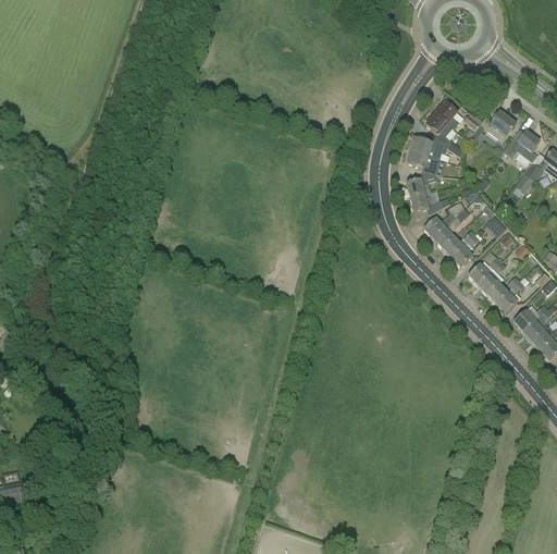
[(456,112),(445,103),(435,114),(453,130),(453,128),(454,130),(459,123),(453,118),(456,112)]
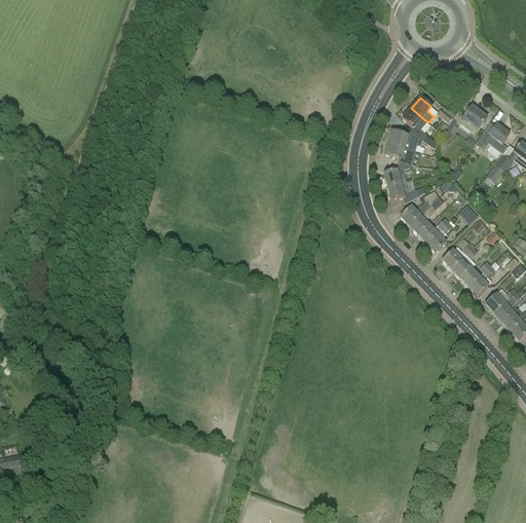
[(462,105),(455,114),(456,114),(442,134),(446,137),(457,121),(474,135),(487,117),(471,106),(468,109),(462,105)]
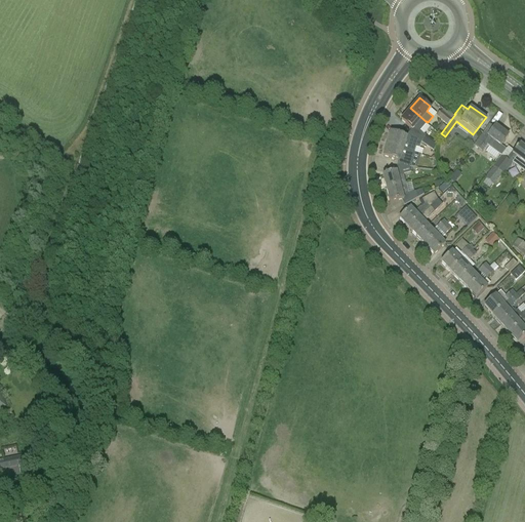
[(427,122),(410,108),(401,118),(412,127),(408,131),(421,141),(421,139),(426,133),(419,129),(427,122)]
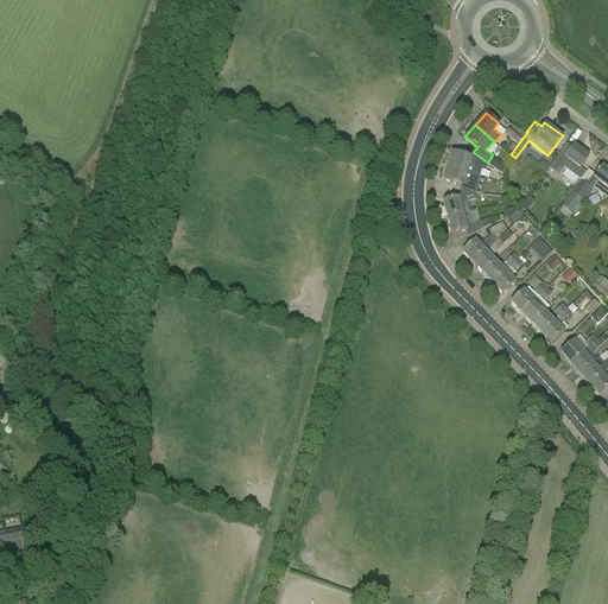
[(506,132),(518,142),(523,137),(511,126),(506,132)]
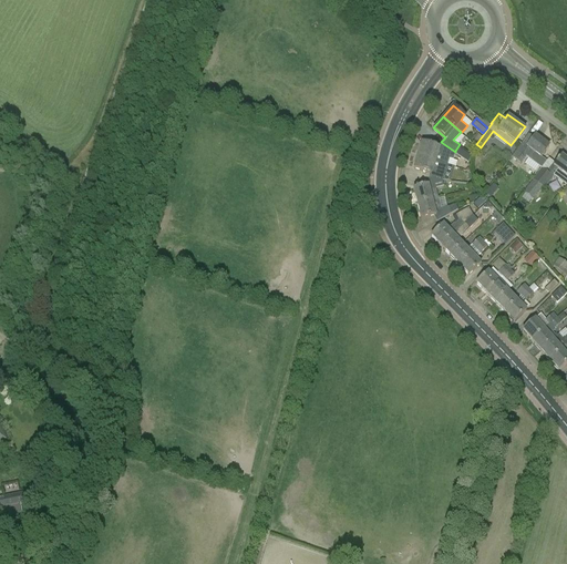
[(521,161),(521,162),(526,154),(542,166),(547,160),(540,155),(548,145),(534,134),(526,144),(522,141),(512,155),(521,161)]
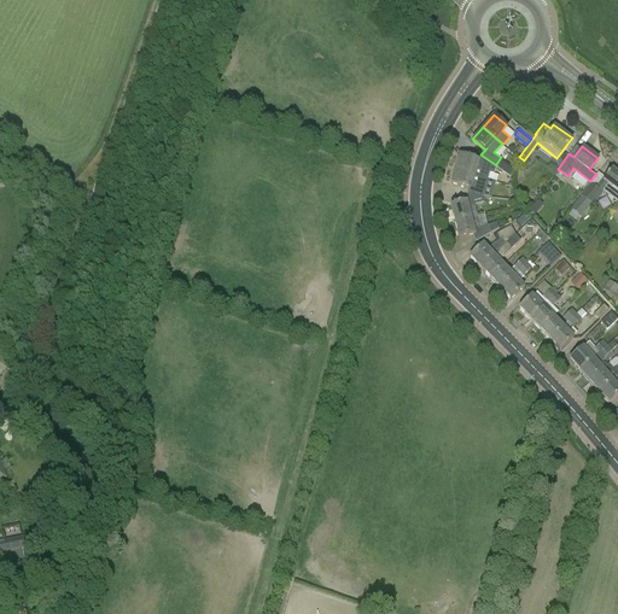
[(477,159),(460,153),(455,168),(488,177),(490,170),(494,171),(496,165),(481,155),(477,159)]
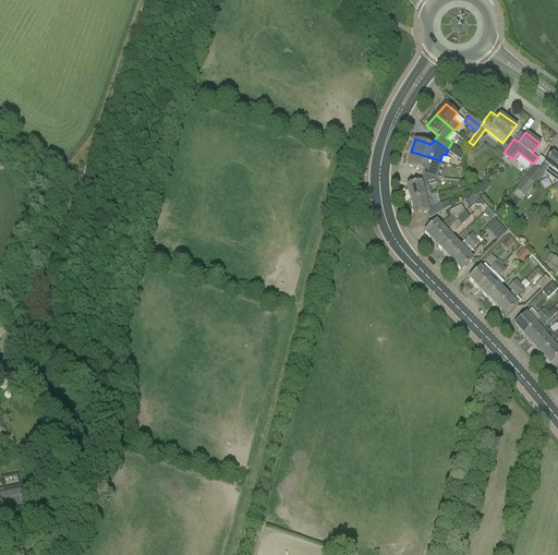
[(408,164),(423,169),(422,175),(435,176),(440,160),(411,152),(408,164)]
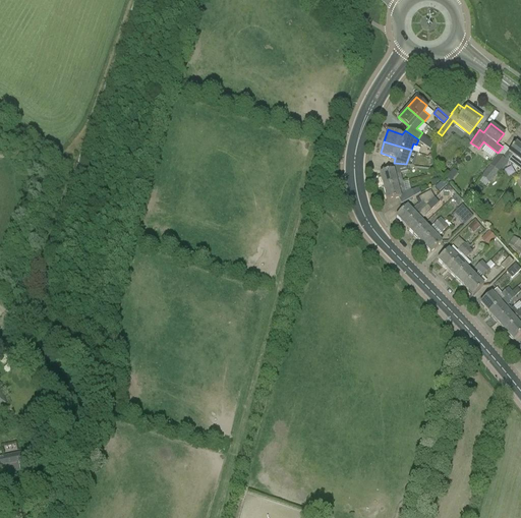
[(520,146),(515,141),(513,145),(512,144),(502,157),(498,153),(489,164),(481,175),(490,181),(499,171),(500,172),(509,160),(520,168),(520,167),(520,146)]
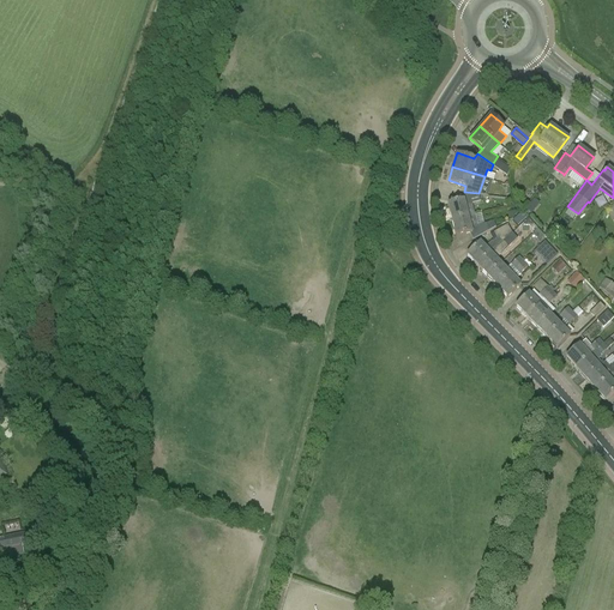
[(463,198),(447,201),(451,218),(475,212),(473,201),(481,199),(479,193),(464,192),(463,198)]
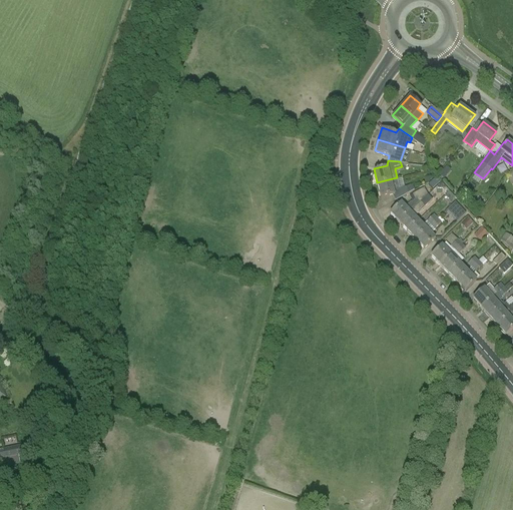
[(504,171),(507,164),(499,161),(496,168),(504,171)]
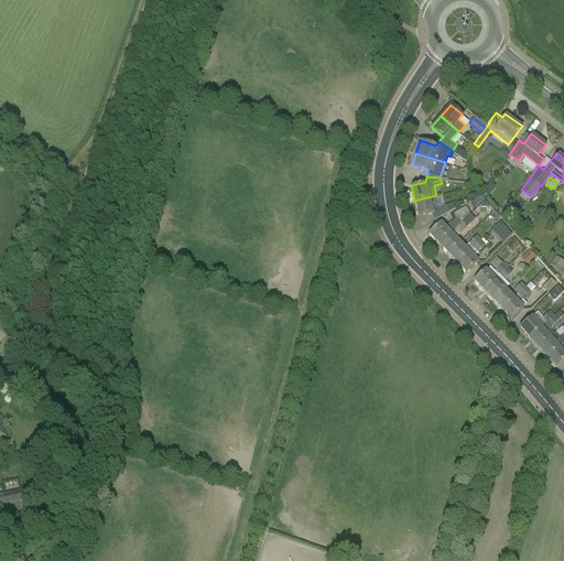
[(488,193),(496,184),(490,180),(484,187),(488,193)]
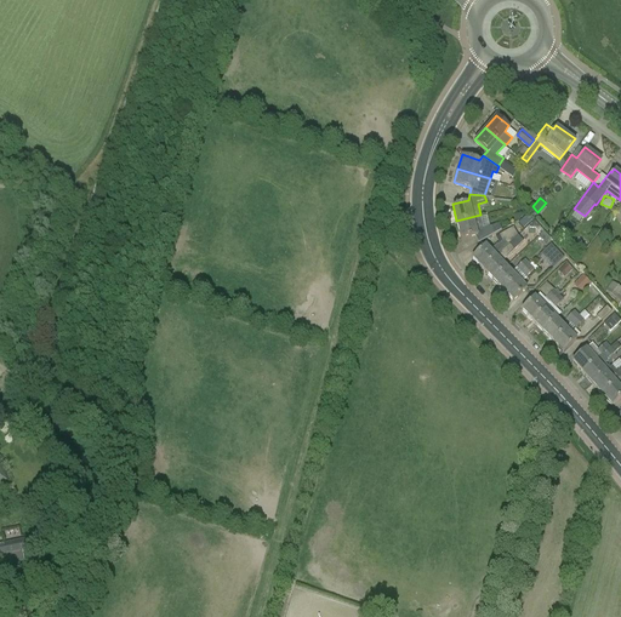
[(527,212),(518,221),(523,227),(533,218),(527,212)]
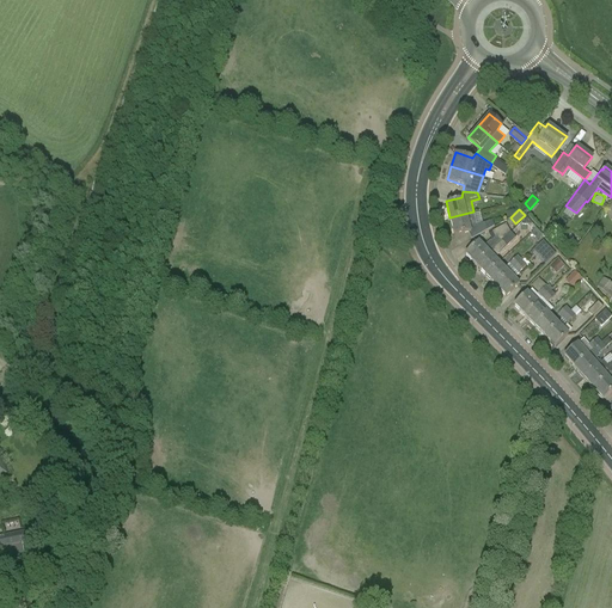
[(473,212),(450,217),(454,234),(467,231),(472,237),(494,225),(493,219),(476,222),(473,212)]
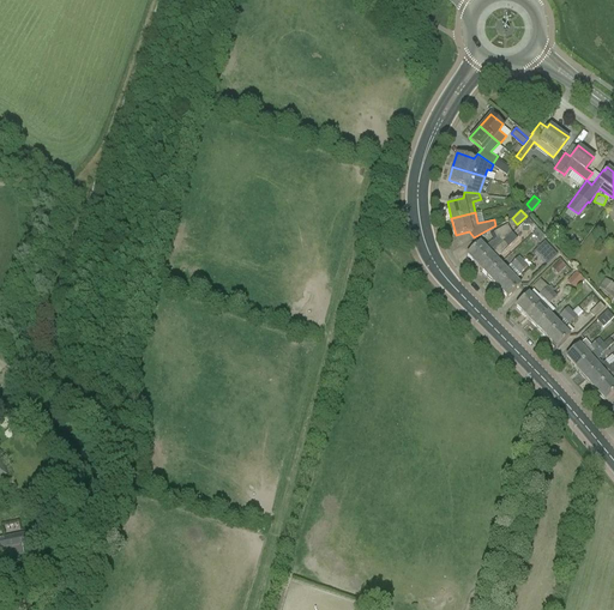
[(480,241),(465,253),(476,264),(512,230),(507,222),(493,230),(497,236),(493,240),(492,239),(485,246),(480,241)]
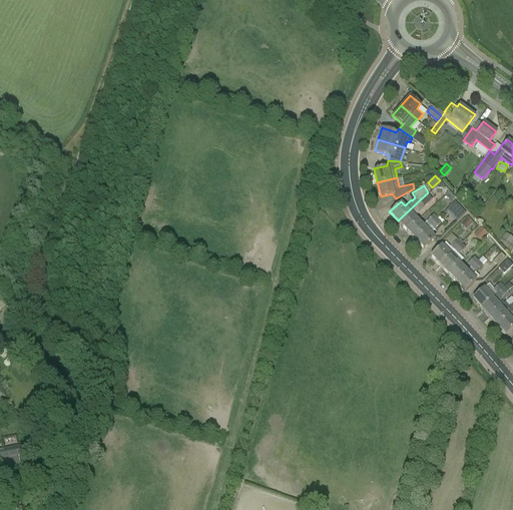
[(449,189),(445,192),(450,197),(454,194),(449,189)]
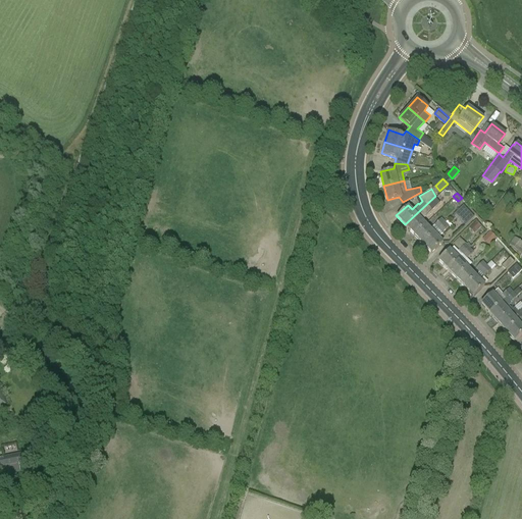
[(413,234),(425,222),(421,219),(440,201),(435,196),(405,224),(413,234)]
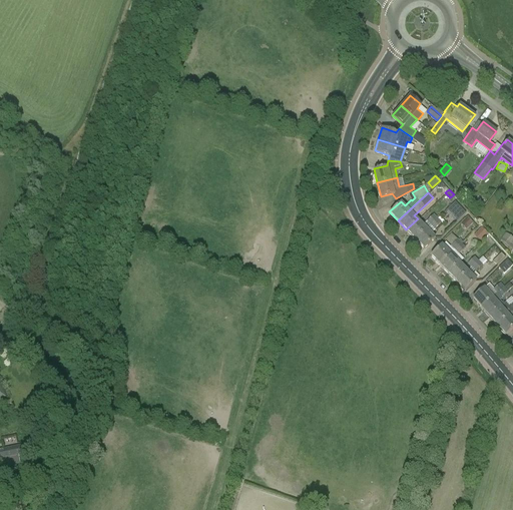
[(478,208),(483,202),(477,197),(472,203),(478,208)]
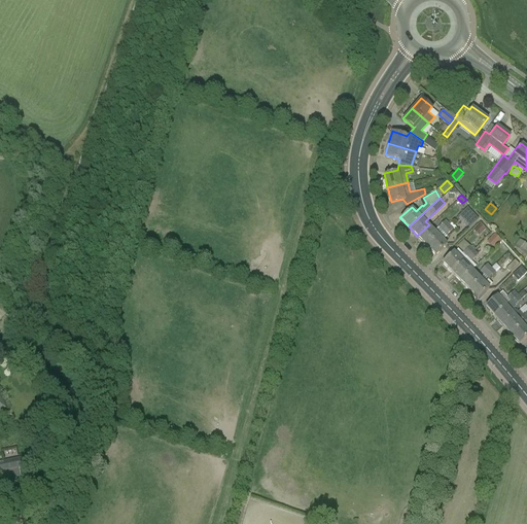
[(479,217),(473,212),(464,220),(469,225),(479,217)]
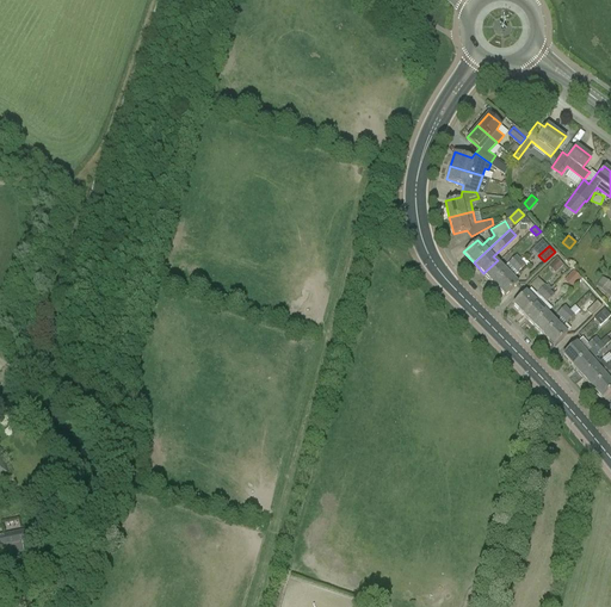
[(498,260),(483,273),(494,284),(520,258),(517,253),(503,266),(498,260)]
